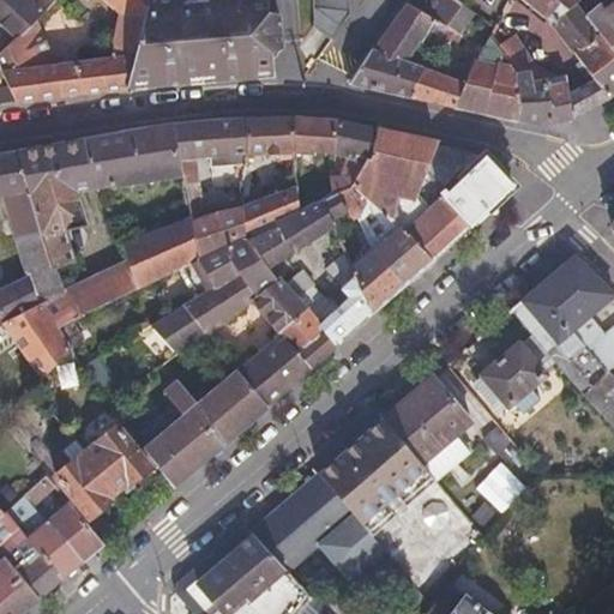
[(0,0),(0,22),(16,38),(37,18),(54,0),(0,0)]
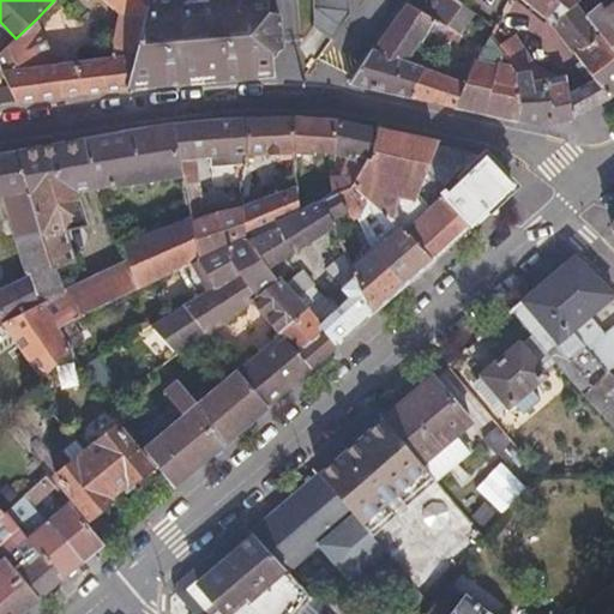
[(54,0),(37,18),(42,30),(73,0),(54,0)]
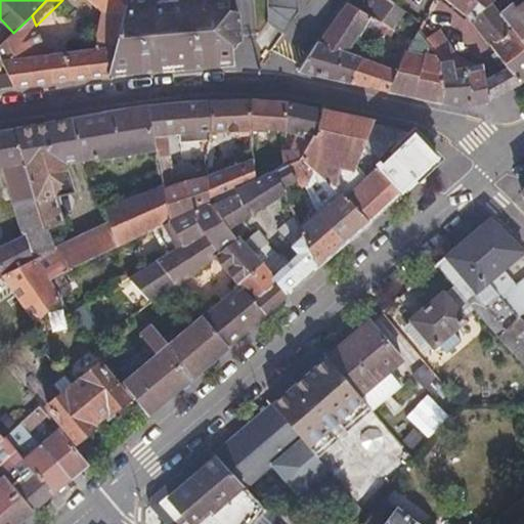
[(130,0),(96,0),(120,24),(125,6),(130,0)]
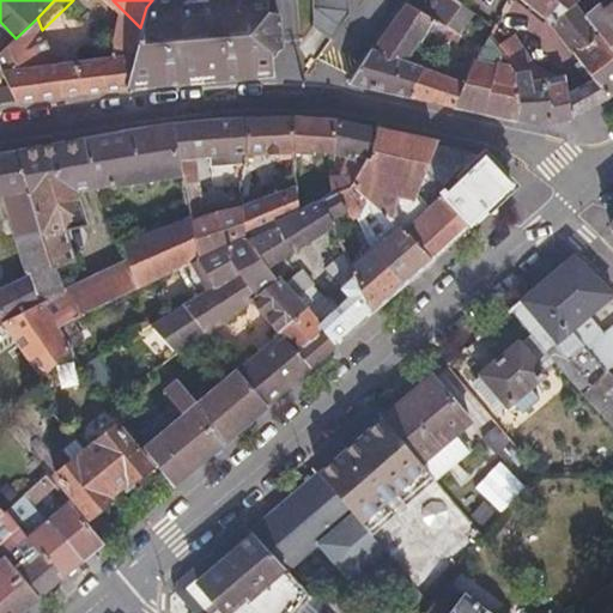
[(243,82),(271,82),(269,64),(266,7),(265,0),(152,0),(146,7),(140,28),(133,58),(125,90),(175,86),(243,82)]
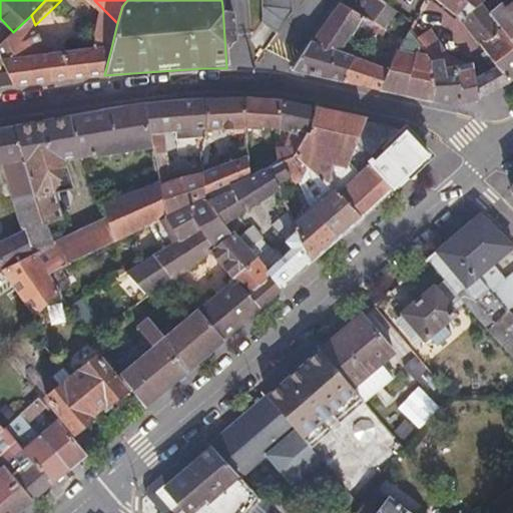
[(258,29),(271,38),(290,10),(288,0),(257,0),(253,2),(258,29)]
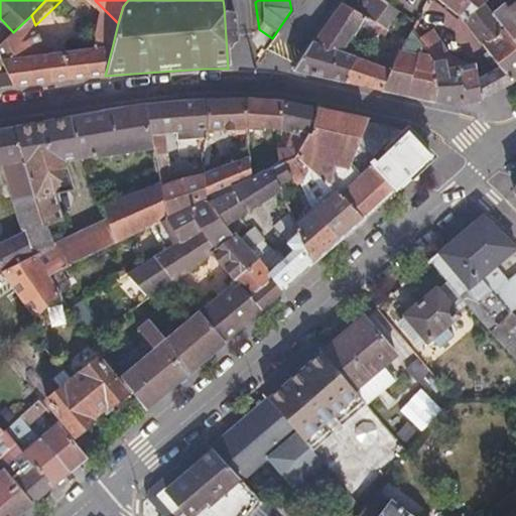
[(488,0),(434,0),(463,22),(492,59),(485,65),(488,76),(477,82),(474,68),(466,69),(445,58),(429,36),(418,43),(447,79),(457,107),(482,101),(511,83),(515,78),(515,47),(490,12),(484,5),(489,0),(488,0)]
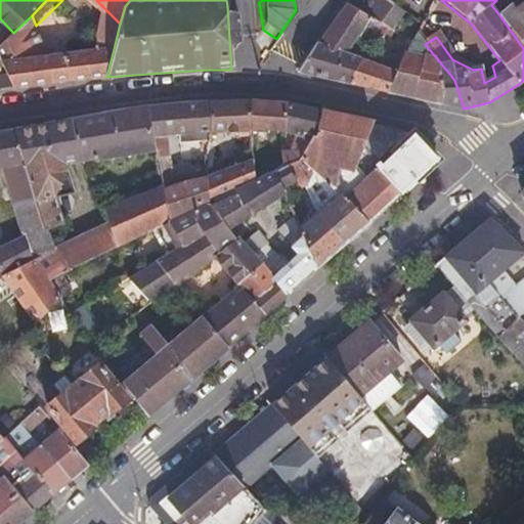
[(523,0),(513,8),(517,13),(523,8),(523,0)]
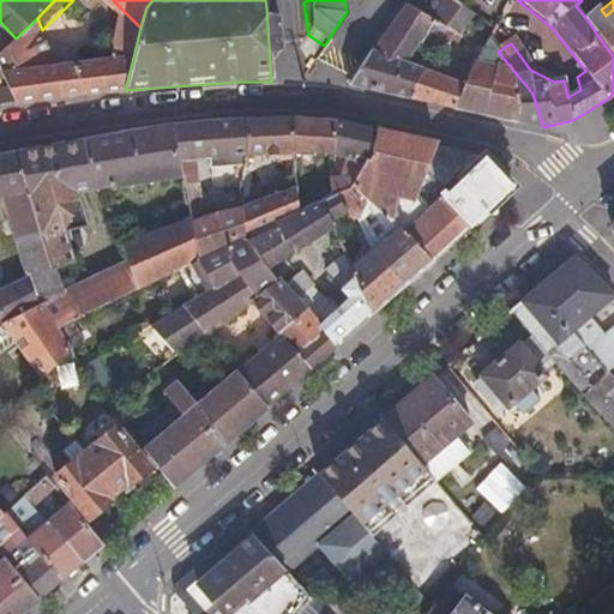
[(597,5),(583,14),(613,56),(613,10),(606,16),(601,10),(597,5)]
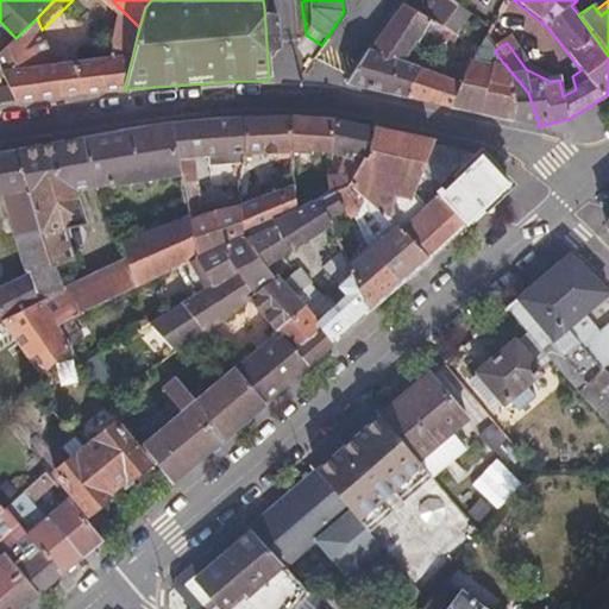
[(264,7),(268,63),(277,50),(275,17),(264,7)]
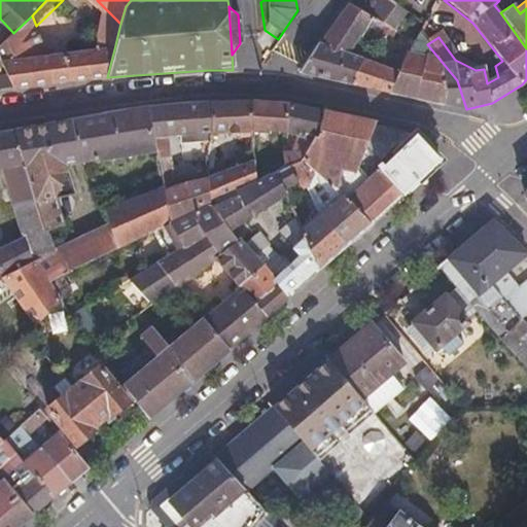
[(299,74),(351,85),(362,60),(348,55),(365,26),(370,19),(348,6),(320,43),(319,43),(299,74)]
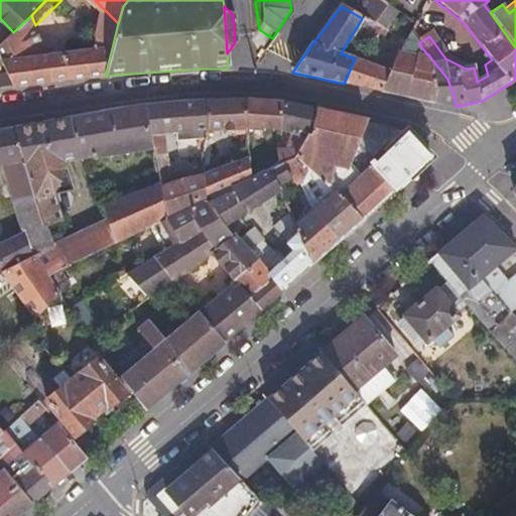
[(385,30),(397,13),(388,6),(376,25),(380,27),(385,30)]
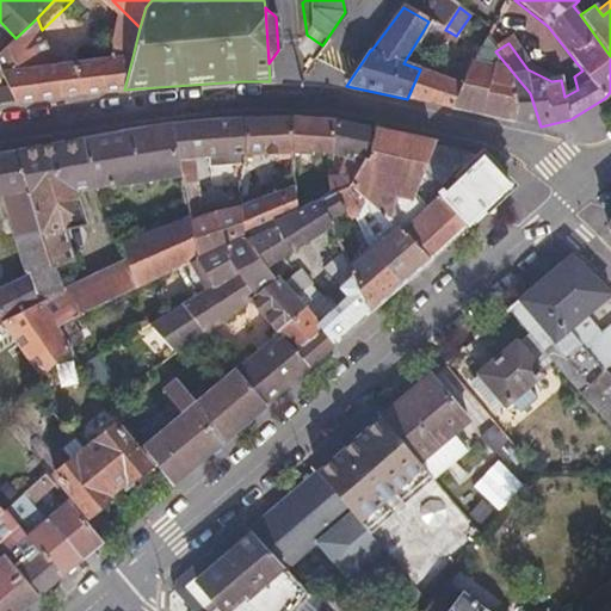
[(14,103),(124,90),(133,57),(59,67),(42,30),(37,18),(16,38),(0,53),(0,73),(7,88),(14,103)]
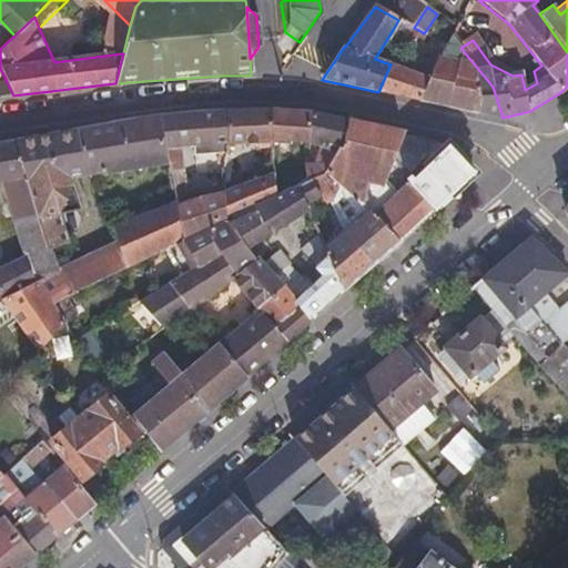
[(398,20),(394,28),(415,38),(418,30),(414,28),(398,20)]
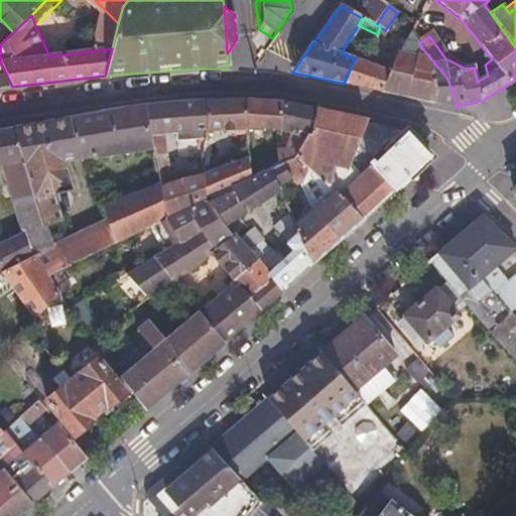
[(386,31),(385,30),(380,27),(377,34),(382,37),(386,31)]
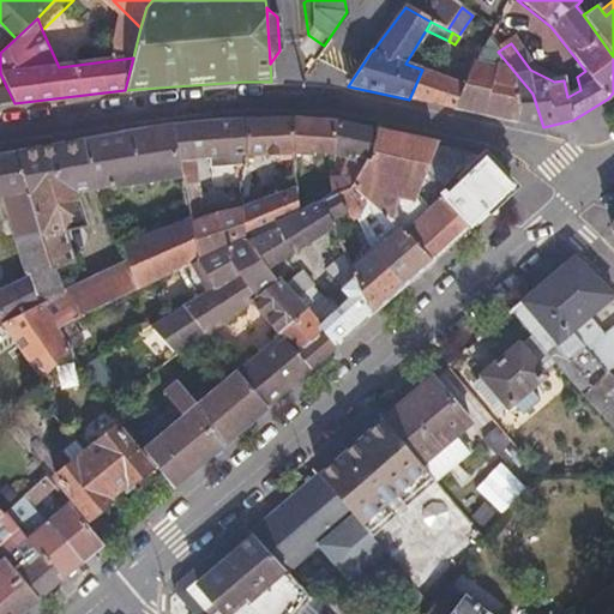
[(533,94),(498,52),(488,38),(479,54),(494,77),(498,80),(504,86),(516,122),(543,127),(533,94)]
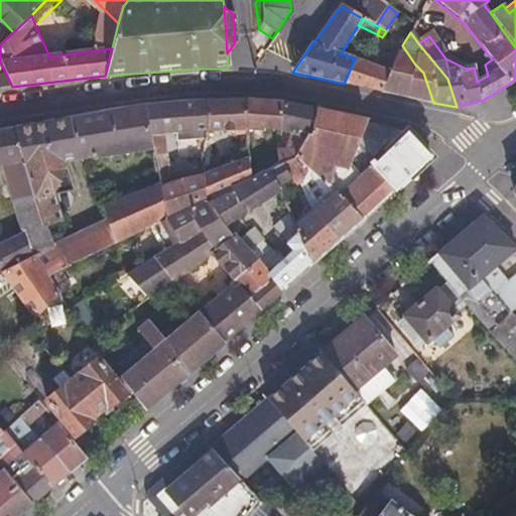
[(415,65),(402,45),(398,53),(396,53),(394,58),(379,91),(414,99),(413,65),(415,65)]
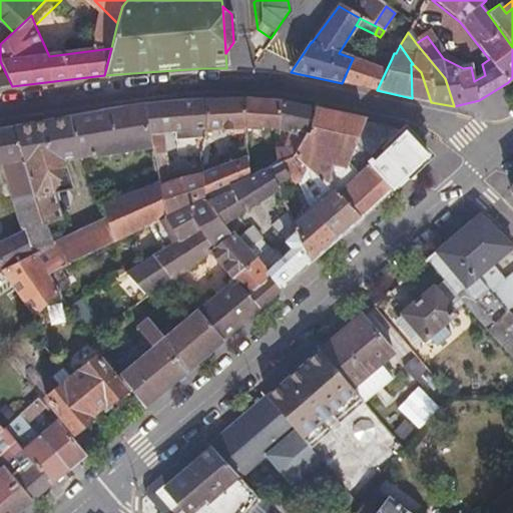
[(375,67),(379,59),(365,53),(353,58),(375,67)]
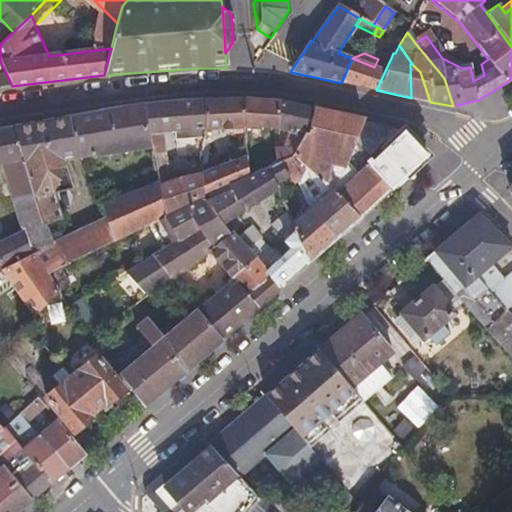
[(376,90),(391,58),(381,54),(378,59),(374,67),(352,58),(341,83),(376,90)]
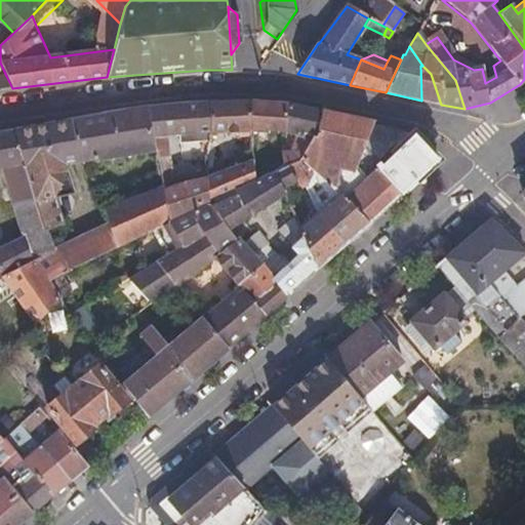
[(434,104),(441,105),(431,74),(426,69),(422,66),(420,66),(421,101),(434,104)]
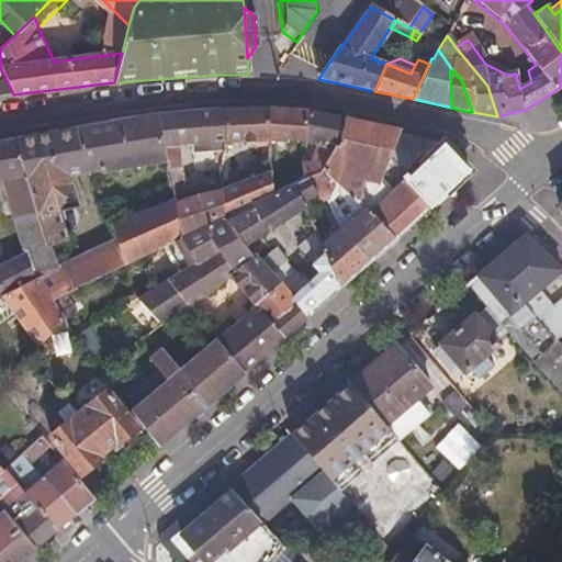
[(0,96),(13,94),(7,81),(0,82),(0,96)]
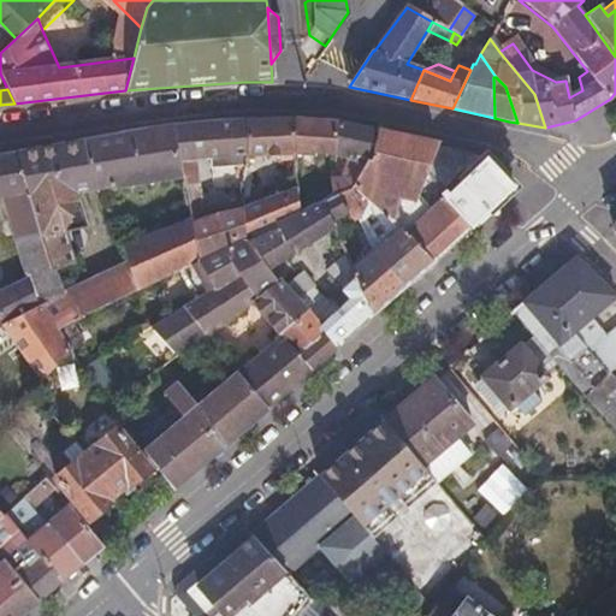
[(291,154),(292,118),(247,119),(247,155),(291,154)]
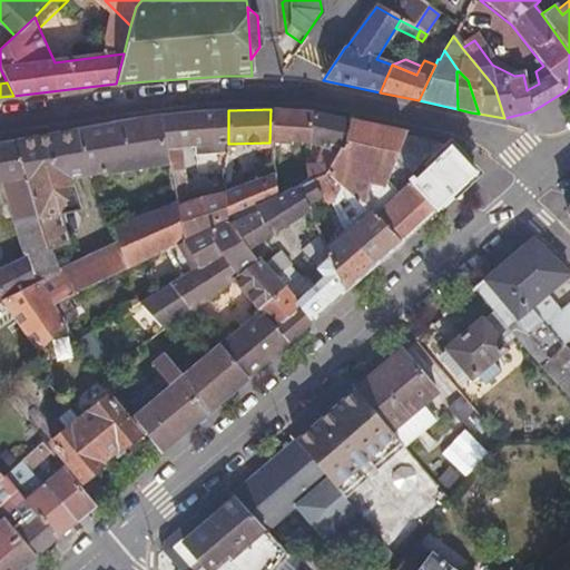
[(308,141),(312,114),(271,109),(269,143),(269,154),(276,198),(288,190),(297,186),(292,143),(308,141)]
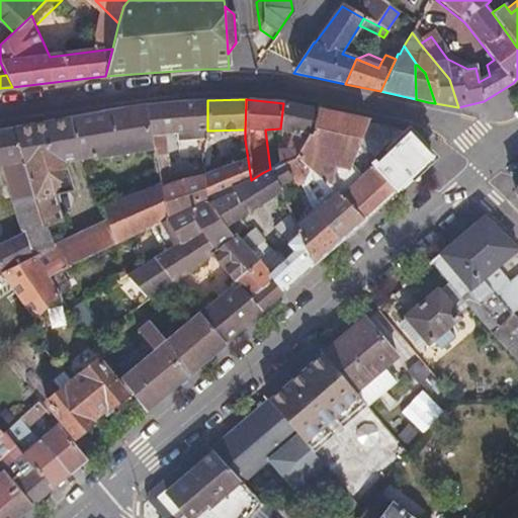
[(207,131),(207,100),(145,105),(150,136),(175,134),(189,133),(207,131)]
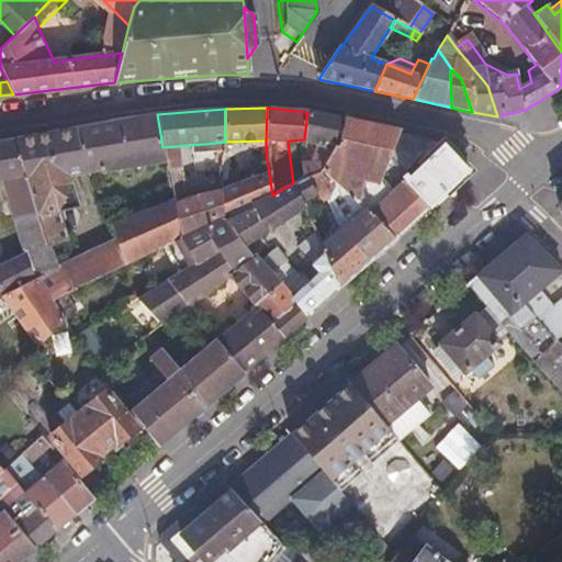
[(305,177),(321,172),(337,147),(344,120),(307,112),(304,139),(319,142),(312,161),(304,160),(305,177)]
